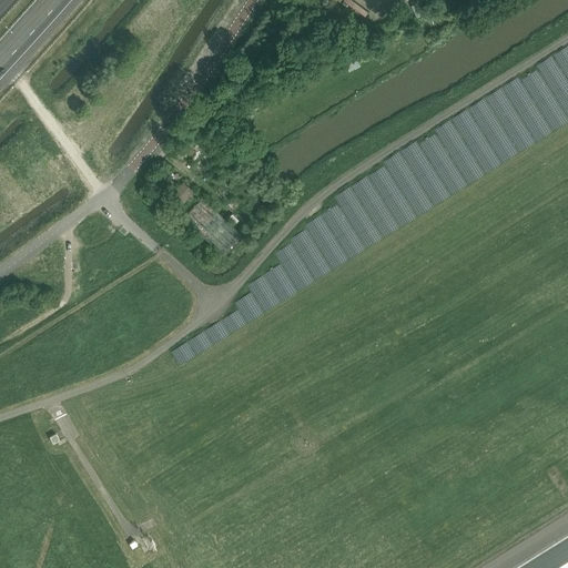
[(328,0),(343,10),(350,0),(328,0)]
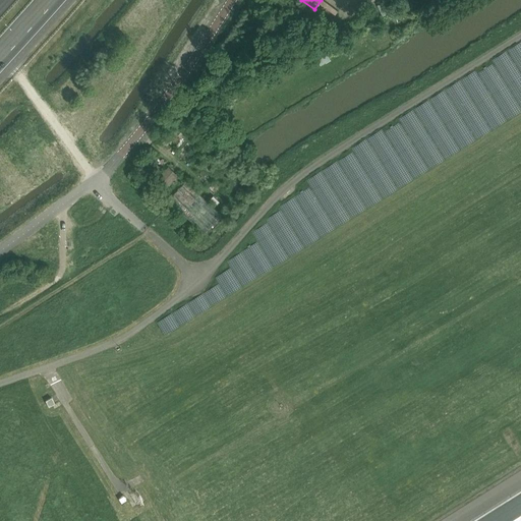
[(172,139),(183,123),(178,120),(168,136),(172,139)]
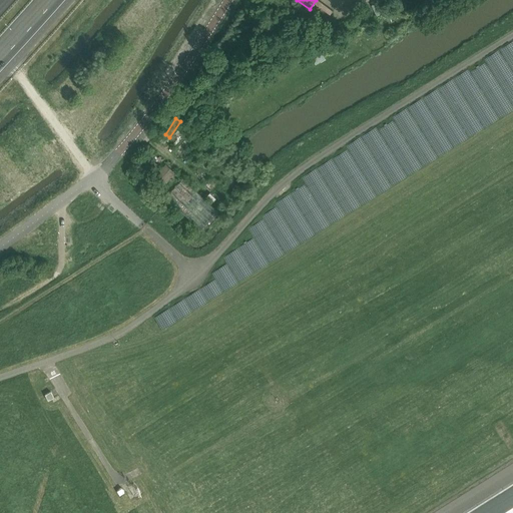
[(141,165),(152,175),(160,166),(149,156),(141,165)]
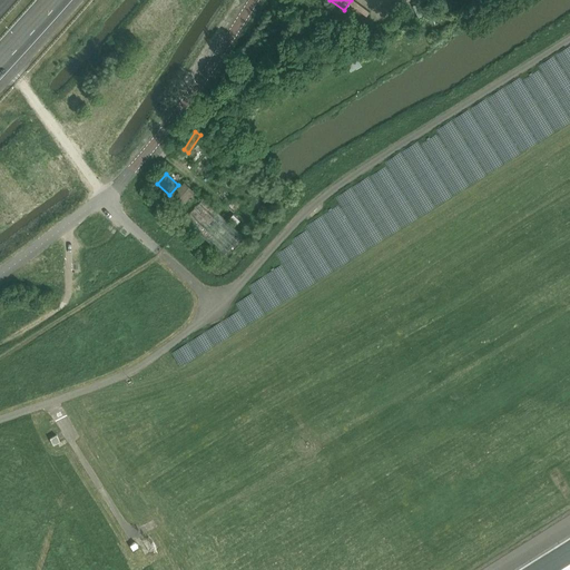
[(195,193),(185,183),(173,196),(183,205),(195,193)]
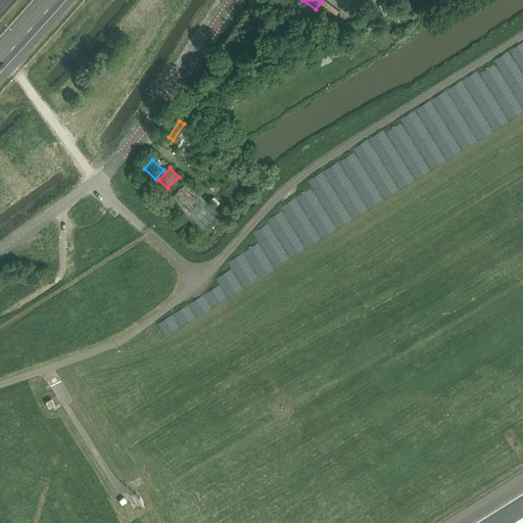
[(187,183),(170,201),(205,235),(223,217),(187,183)]
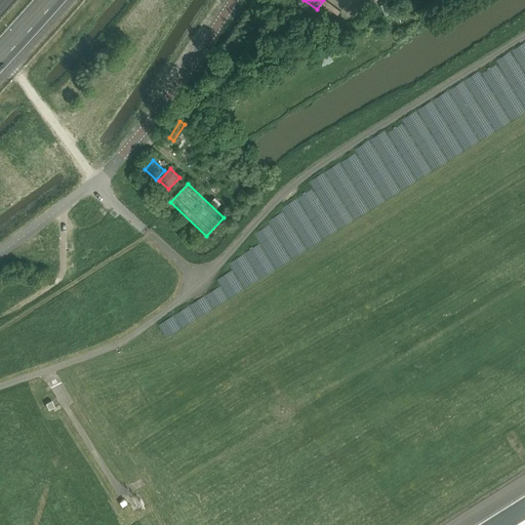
[(54,407),(51,401),(46,404),(49,410),(54,407)]
